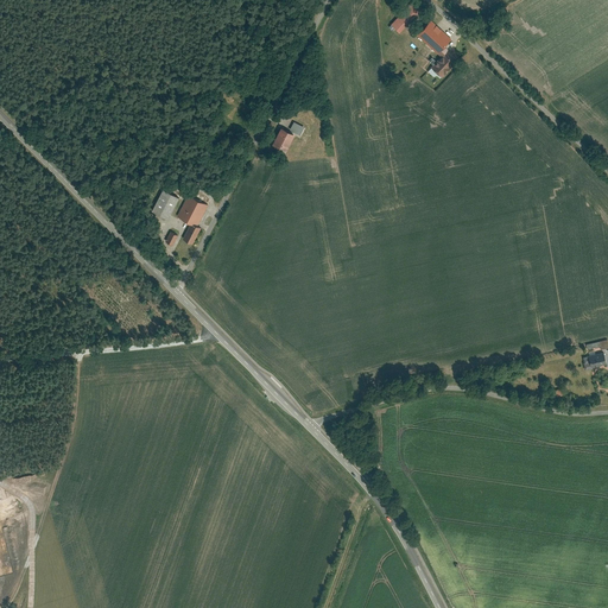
[(392,25),(400,32),(420,12),(412,4),(392,25)]
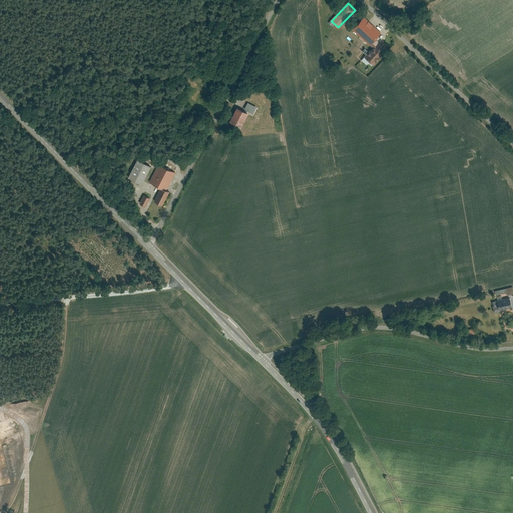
[(371,45),(381,34),(364,19),(354,30),(371,45)]
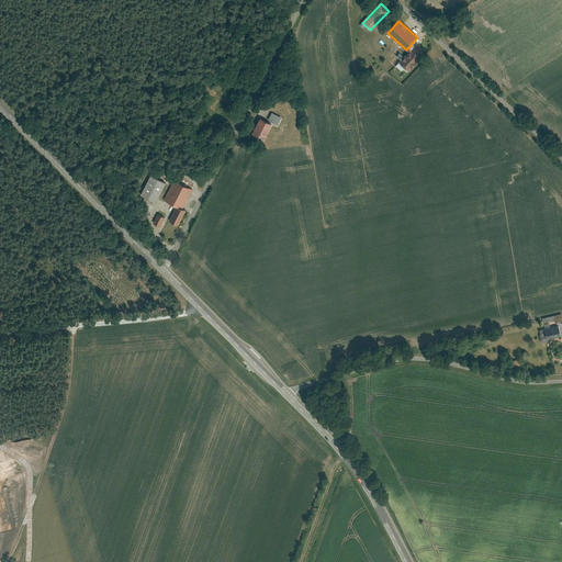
[(400,63),(409,71),(424,55),(414,46),(400,63)]
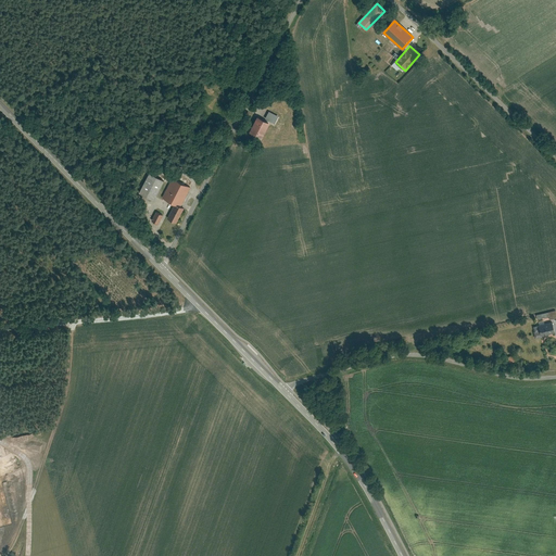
[(274,123),(277,115),(267,111),(264,118),(274,123)]
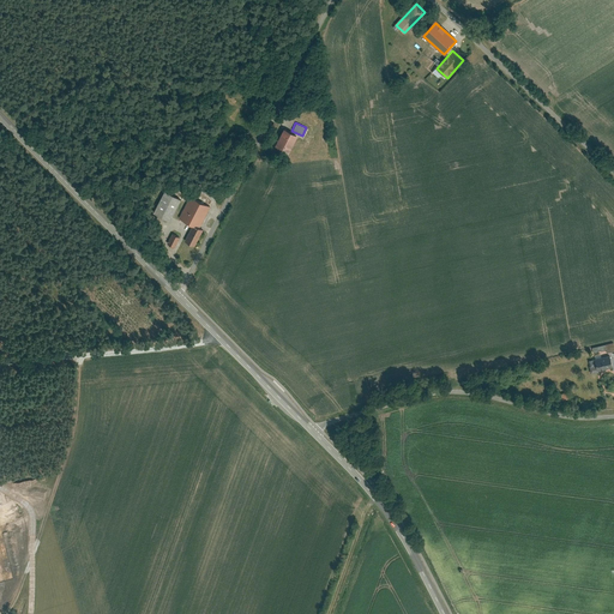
[(277,150),(290,156),(300,136),(287,128),(277,150)]
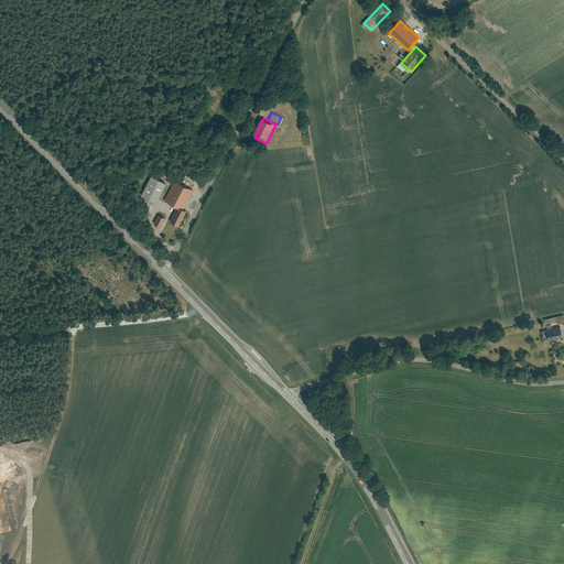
[(143,197),(155,203),(164,183),(152,177),(143,197)]
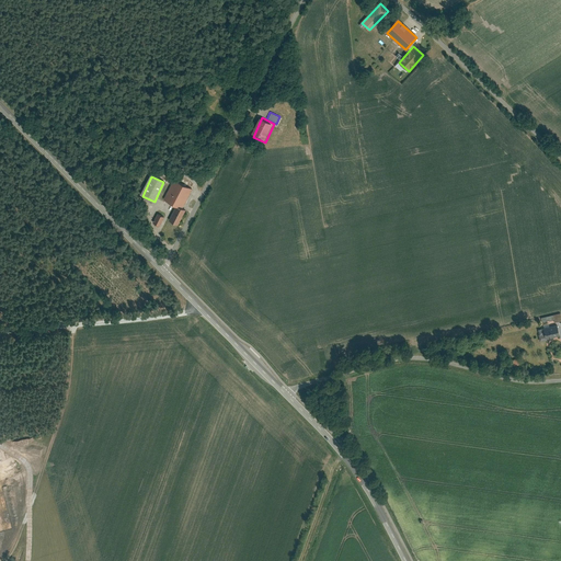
[(165,199),(180,207),(190,189),(175,182),(165,199)]
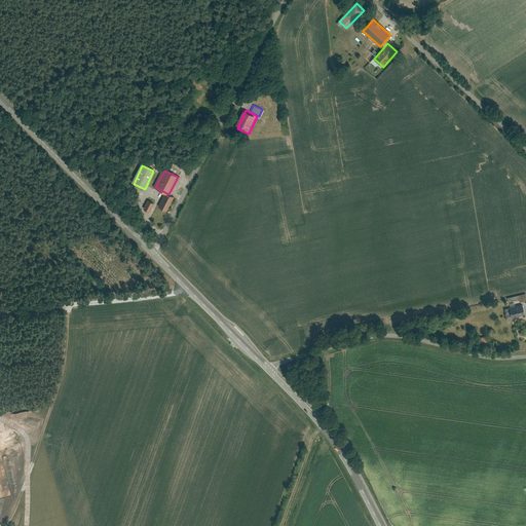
[(157,208),(165,212),(173,197),(164,193),(157,208)]
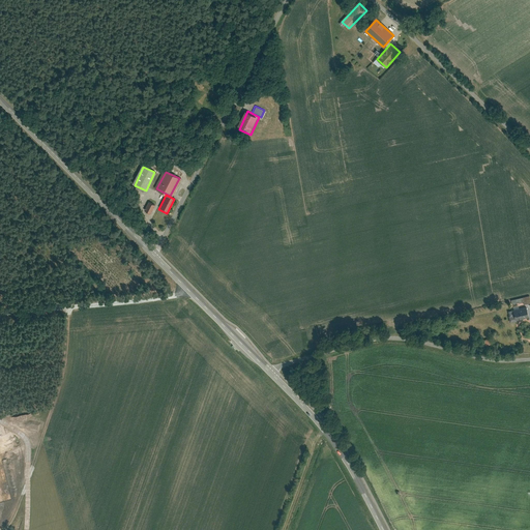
[(144,211),(151,213),(156,205),(149,202),(144,211)]
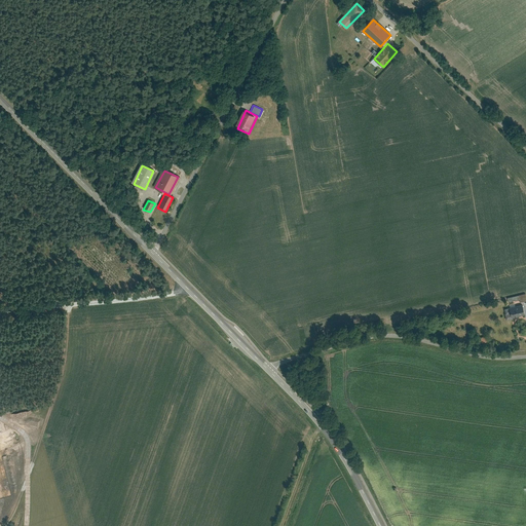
[(523,304),(511,307),(511,308),(513,316),(525,313),(523,304)]
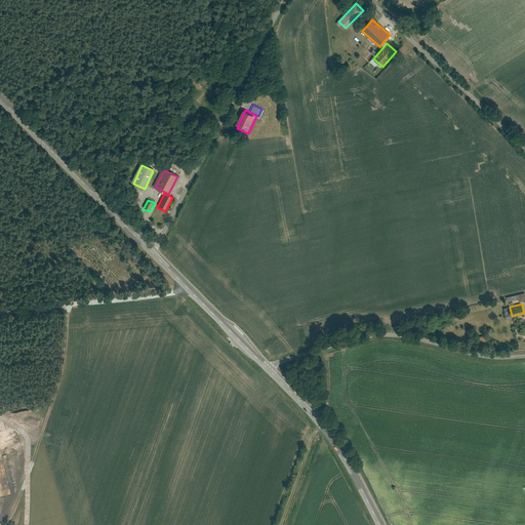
All buildings are outlined.
